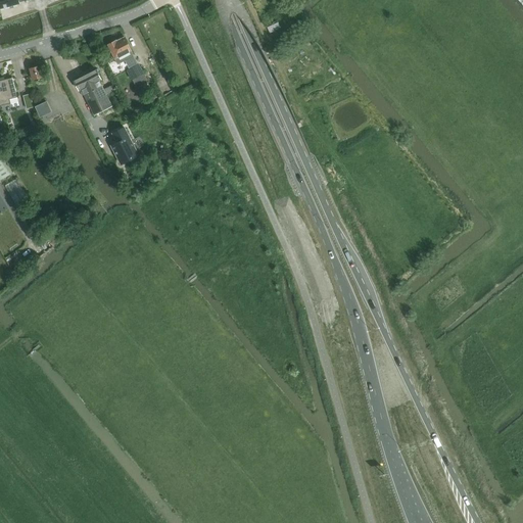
[(0,0),(0,9),(20,5),(19,3),(25,1),(27,0),(0,0)]
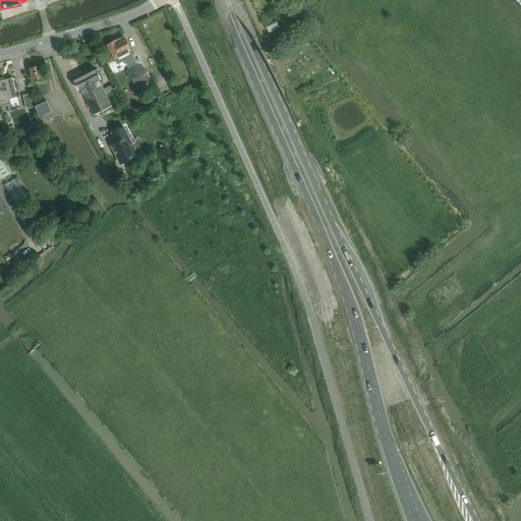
[(108,45),(115,59),(118,64),(122,62),(133,56),(130,51),(131,51),(124,38),(116,41),(108,45)]
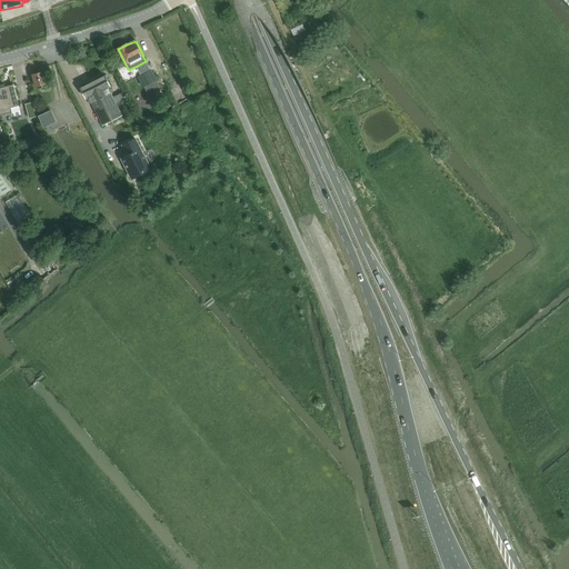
[(148,62),(135,69),(143,87),(157,80),(148,62)]
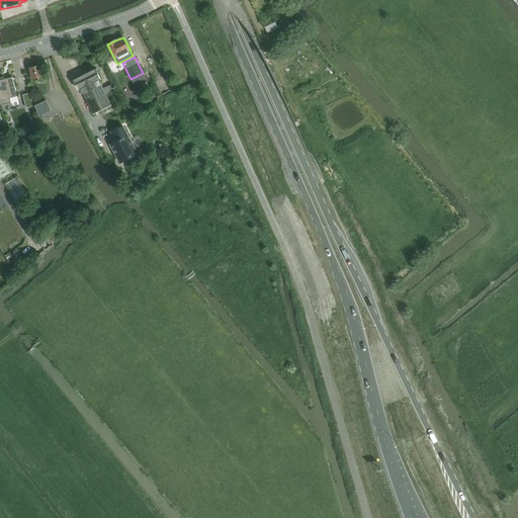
[(32,80),(44,77),(39,66),(29,68),(32,80)]
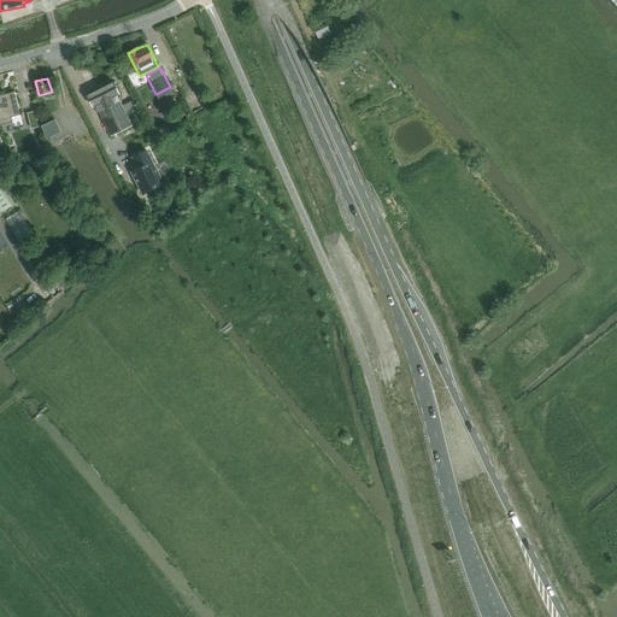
[(113,111),(135,100),(135,99),(122,106),(117,95),(119,94),(113,83),(99,90),(104,101),(106,100),(110,106),(111,106),(113,111)]
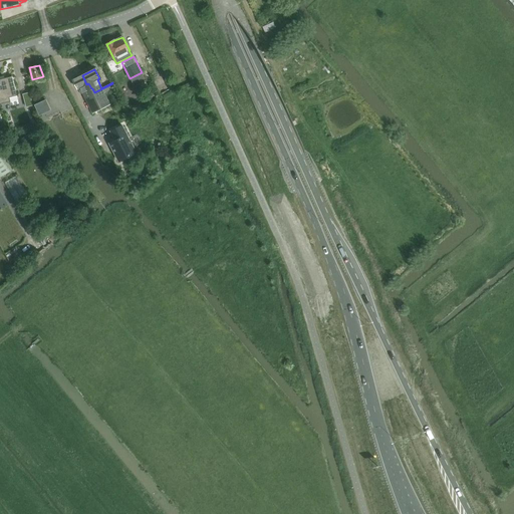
[(86,84),(82,75),(73,79),(78,89),(80,94),(83,92),(93,113),(110,104),(104,93),(115,88),(112,83),(94,92),(92,88),(91,88),(88,83),(86,84)]
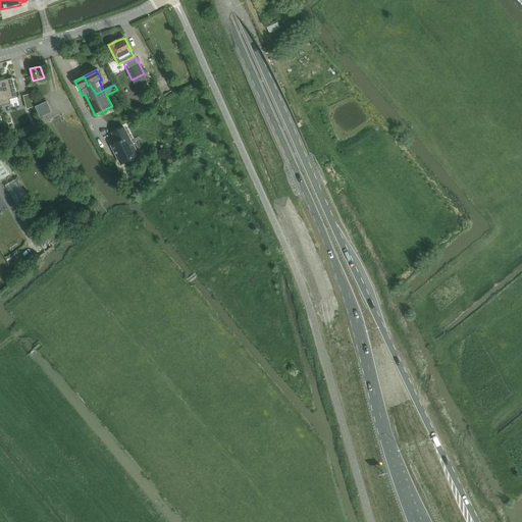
[(12,79),(0,81),(0,106),(20,101),(19,97),(18,97),(17,96),(12,79)]
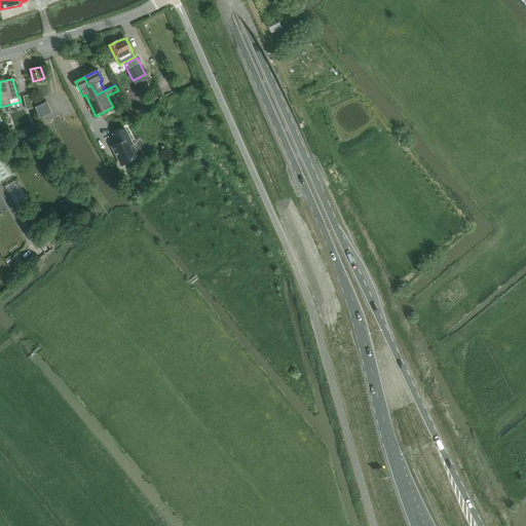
[(28,109),(35,107),(32,94),(25,96),(28,109)]
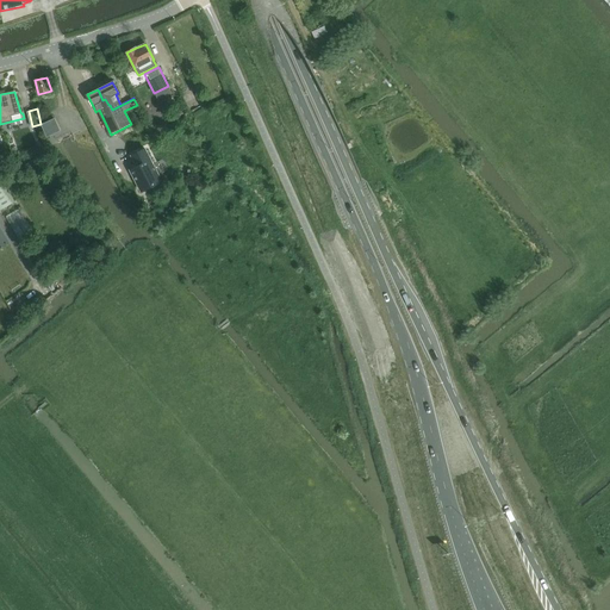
[(48,137),(60,131),(55,119),(42,125),(48,137)]
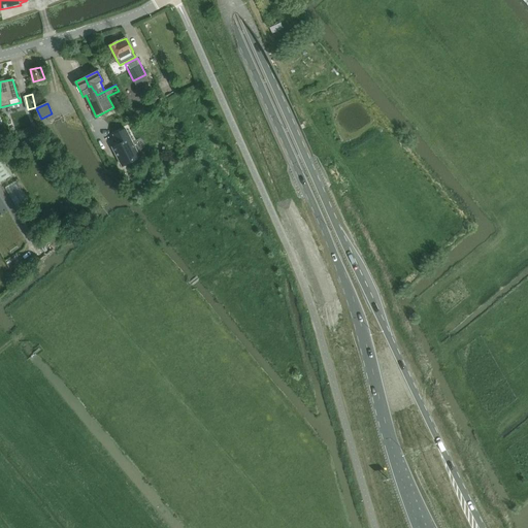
[(119,144),(113,147),(123,166),(140,157),(126,129),(114,135),(119,144)]
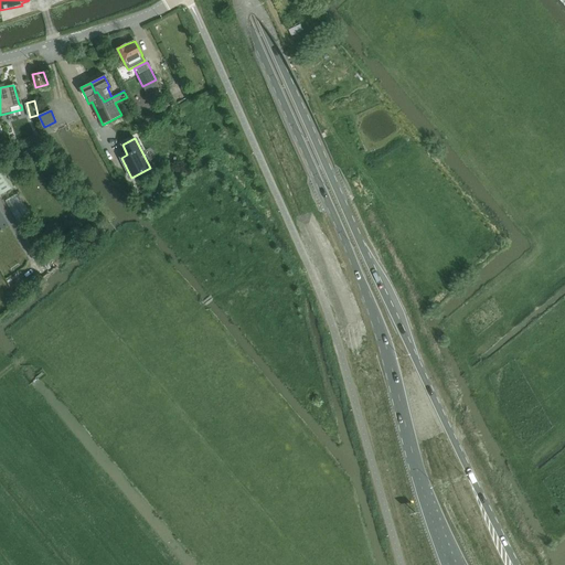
[(0,169),(0,195),(14,187),(3,168),(1,169),(0,169)]
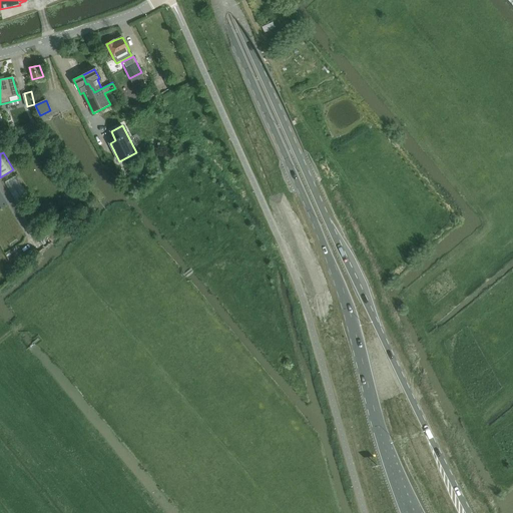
[(7,180),(17,201),(28,196),(19,174),(7,180)]
